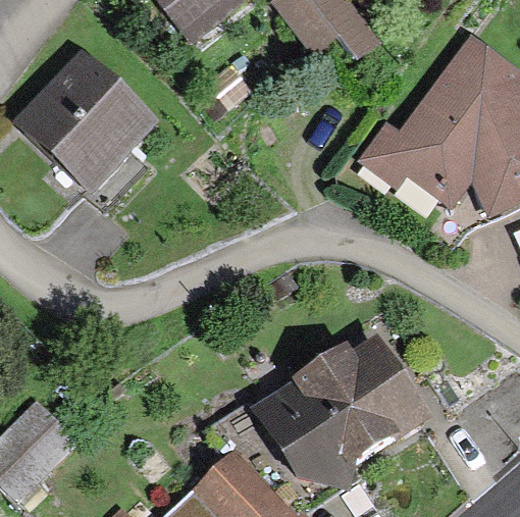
[(156,0),(191,45),(249,0),(156,0)]
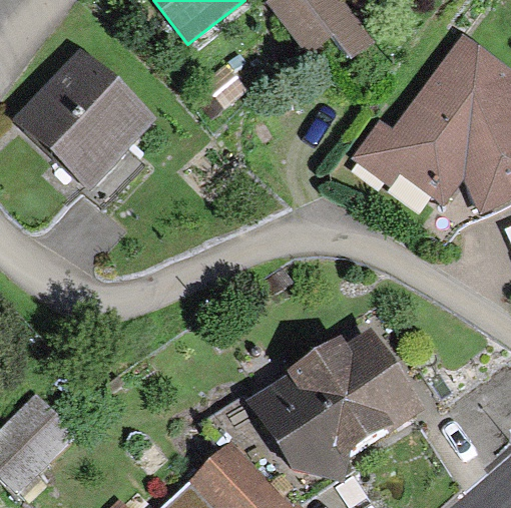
[(274,0),(270,3),(311,54),(331,37),(354,65),(380,44),(343,0),(274,0)]
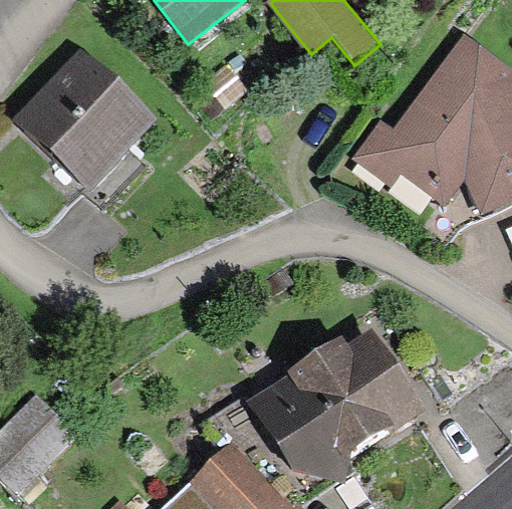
[(379,119),(351,159),(392,188),(402,175),(446,208),(465,182),(480,219),(511,205),(511,70),(511,71),(463,34),(393,130),(379,119)]
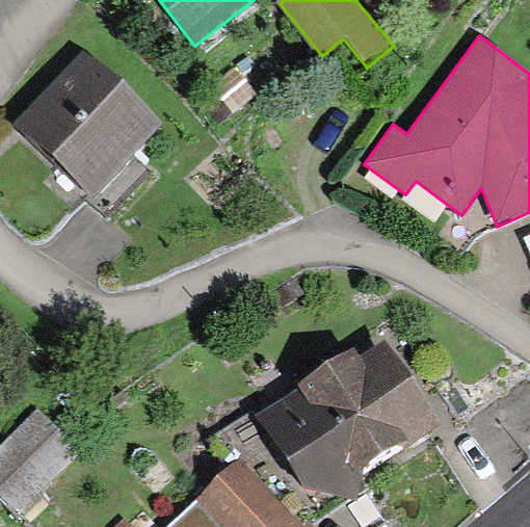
[(83,50),(11,125),(106,214),(150,169),(136,157),(164,128),(83,50)]
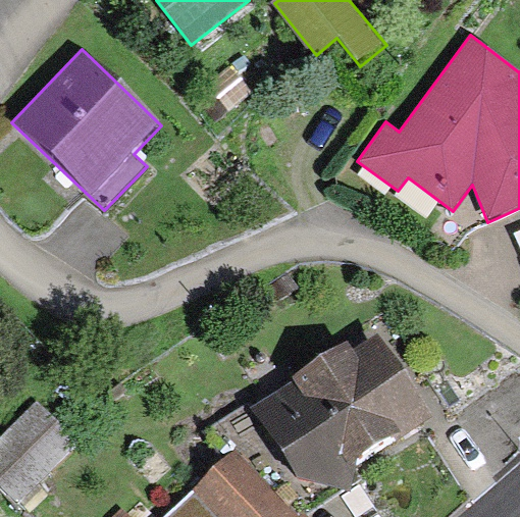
[(429,424),(377,343),(353,358),(348,350),(250,411),(297,486),(339,496),(351,499),(357,469),(429,424)]
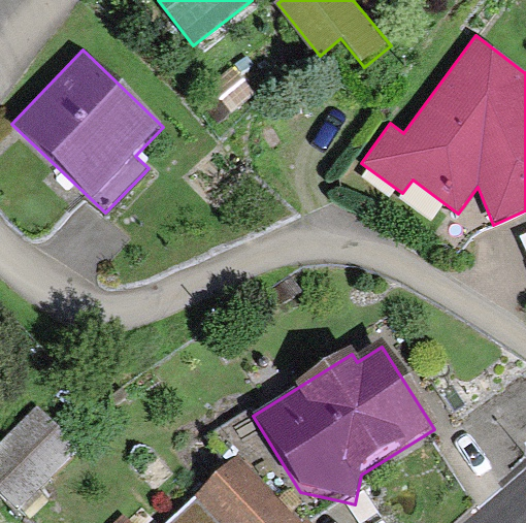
[(0,494),(18,512),(80,449),(36,404),(0,440),(0,494)]
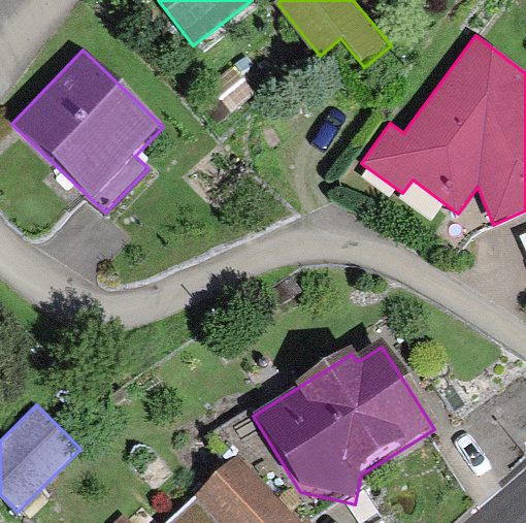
[(310,522),(342,501),(300,492),(253,416),(248,407),(215,429),(234,458),(164,522),(310,522)]
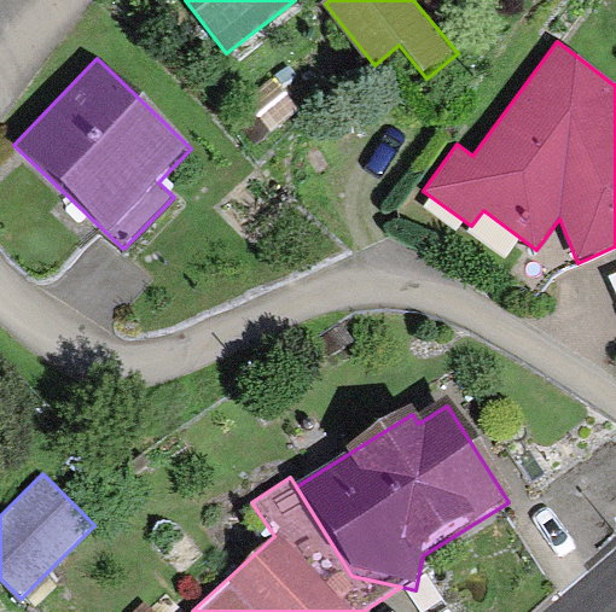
[(155,611),(143,599),(128,611),(155,611)]
